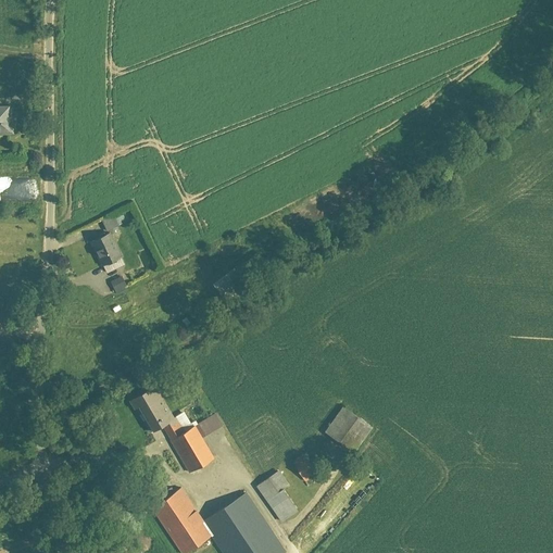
[(0,133),(14,133),(13,104),(0,104),(0,133)]
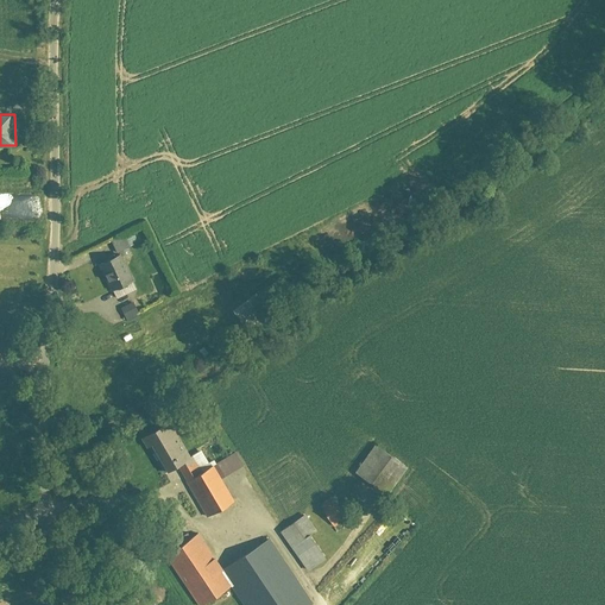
[(111,240),(115,252),(128,246),(124,234),(111,240)]
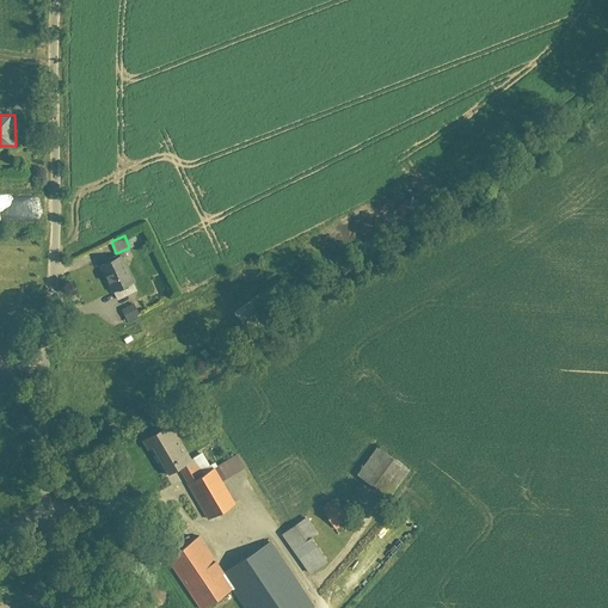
[(121,256),(97,265),(109,294),(133,283),(121,256)]
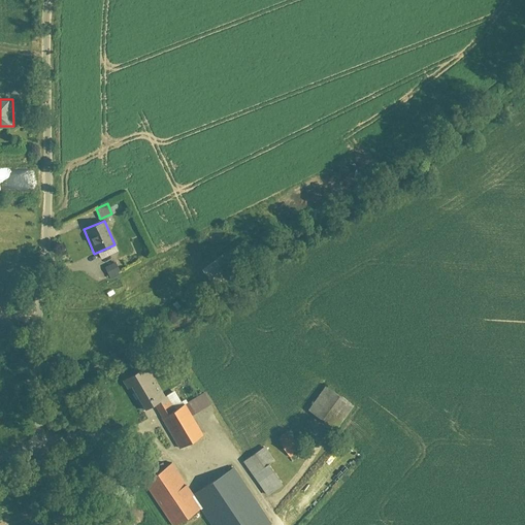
[(138,312),(111,262),(101,267),(106,275),(94,282),(117,324),(138,312)]
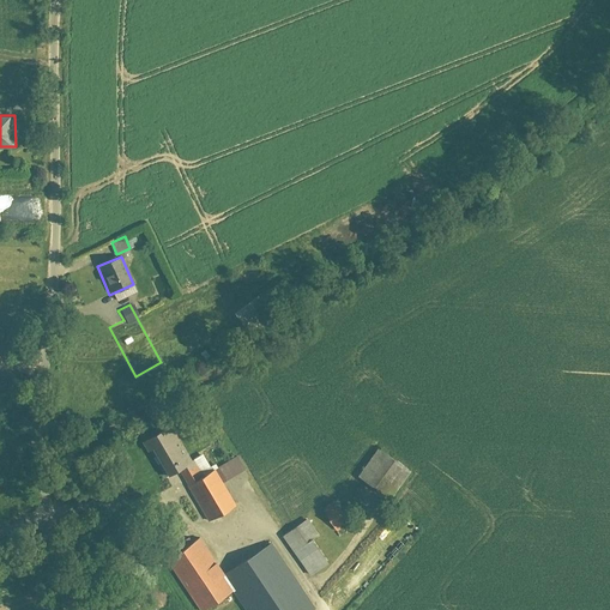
[(171,427),(142,445),(169,489),(182,481),(211,527),(239,509),(222,483),(245,470),(236,457),(218,467),(215,464),(209,467),(201,456),(192,461),(171,427)]
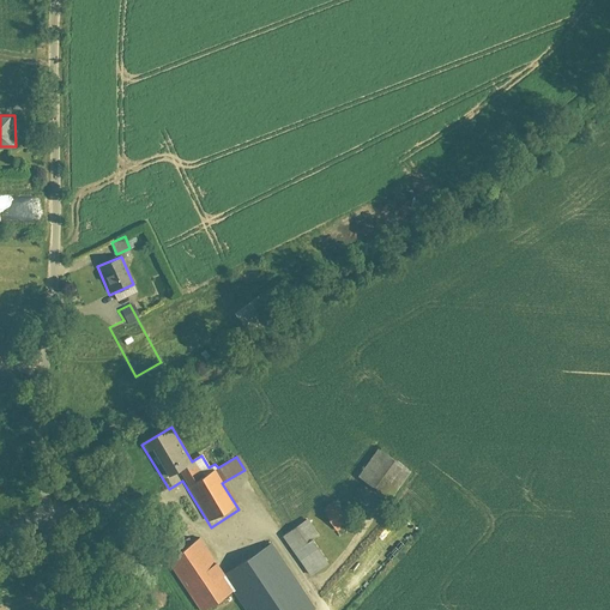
[(411,471),(379,450),(360,478),(393,500),(411,471)]
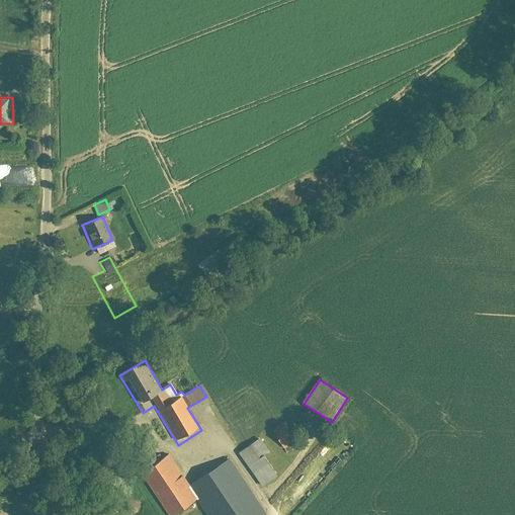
[(282,423),(271,429),(284,449),(295,442),(282,423)]
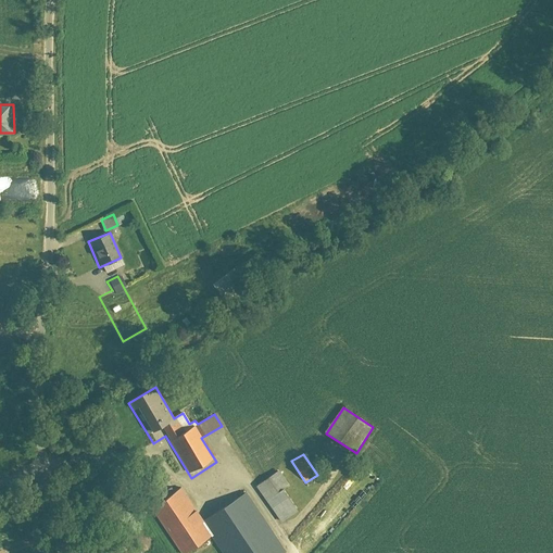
[(258,487),(281,522),(297,512),(283,490),(290,486),(280,472),(258,487)]
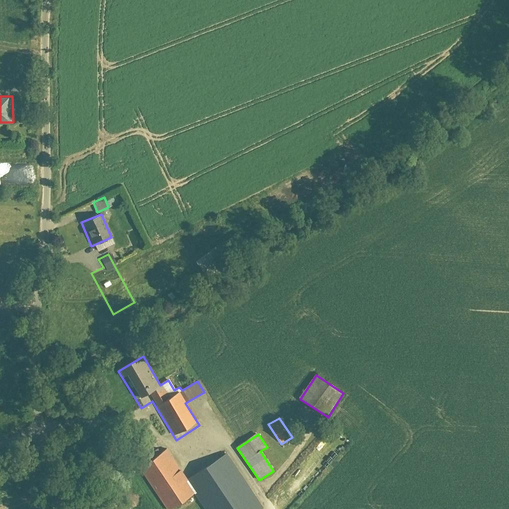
[(261,508),(263,508),(227,453),(187,479),(167,450),(139,468),(166,508),(174,508),(195,495),(204,508),(261,508)]
